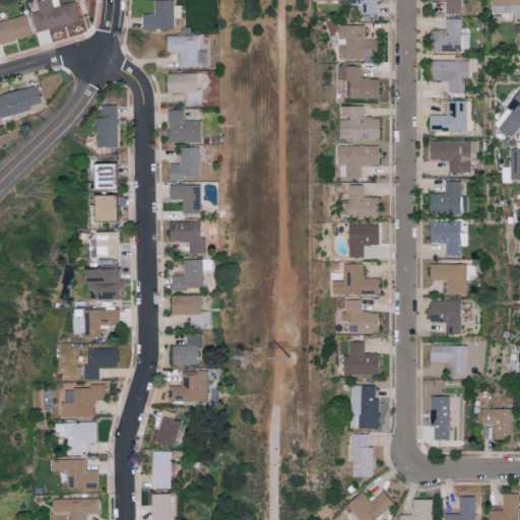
[(36,0),(39,10),(30,12),(36,31),(78,20),(74,1),(60,4),(58,0),(36,0)]
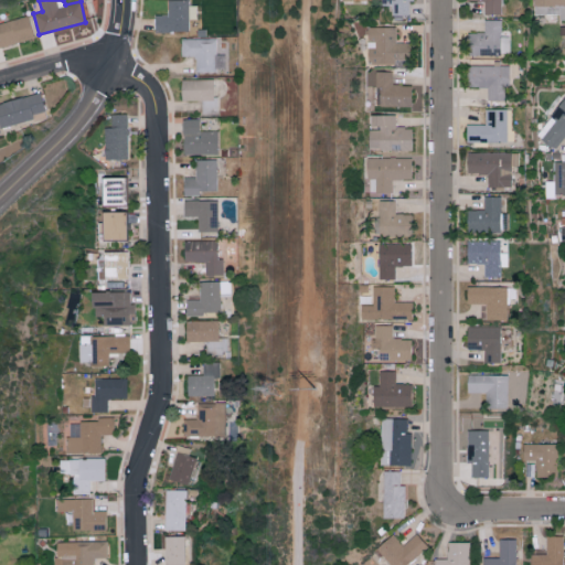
[(155,14),(155,31),(189,31),(189,19),(198,19),(198,4),(189,6),(189,0),(168,0),(168,14),(155,14)]
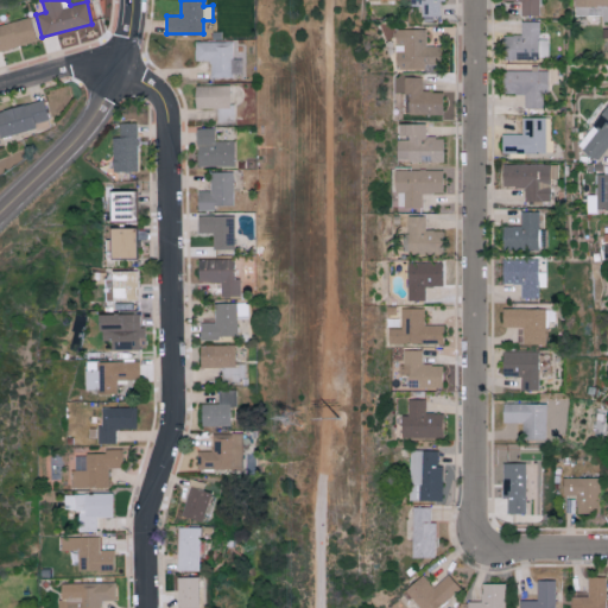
[(439,17),(439,1),(444,1),(443,0),(410,0),(410,5),(422,5),(422,17),(439,17)]
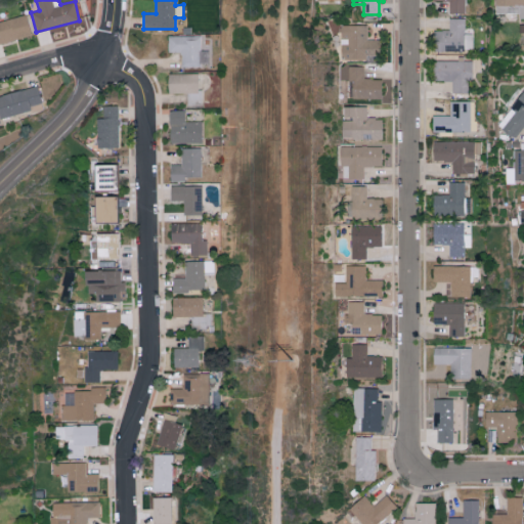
[(433,0),(433,1),(449,1),(449,13),(465,13),(464,0),(433,0)]
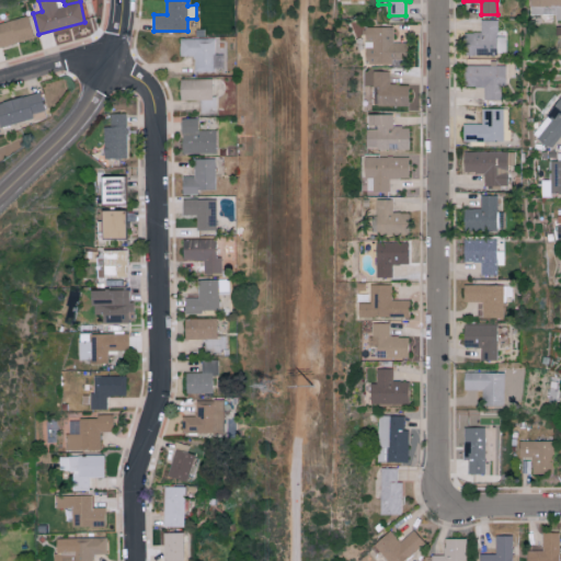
[(560,6),(531,6),(530,13),(552,13),(552,19),(560,19),(560,6)]
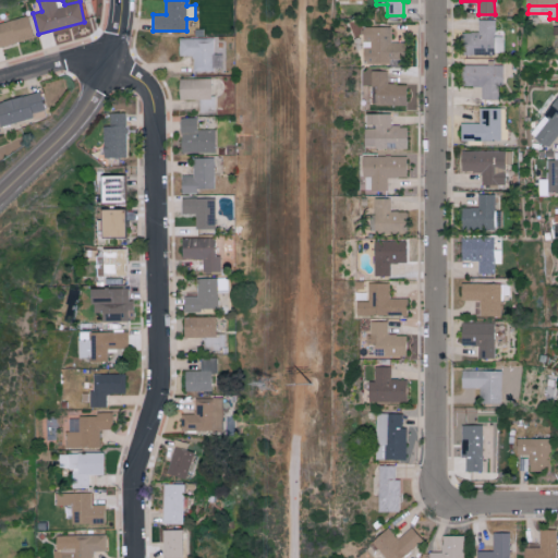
[(0,46),(34,37),(27,14),(0,22),(0,46)]
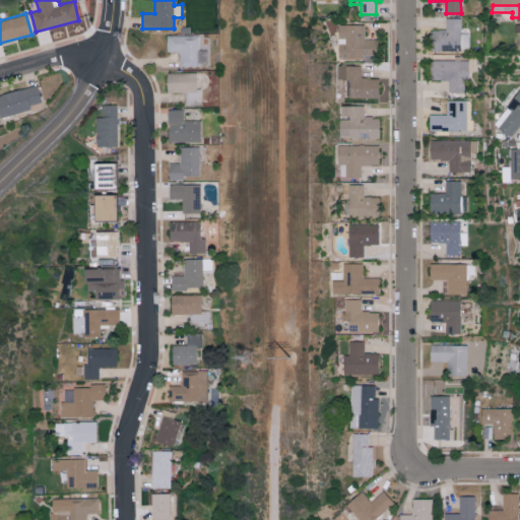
[(461,18),(446,18),(446,30),(430,29),(430,51),(469,51),(469,33),(461,33),(461,18)]
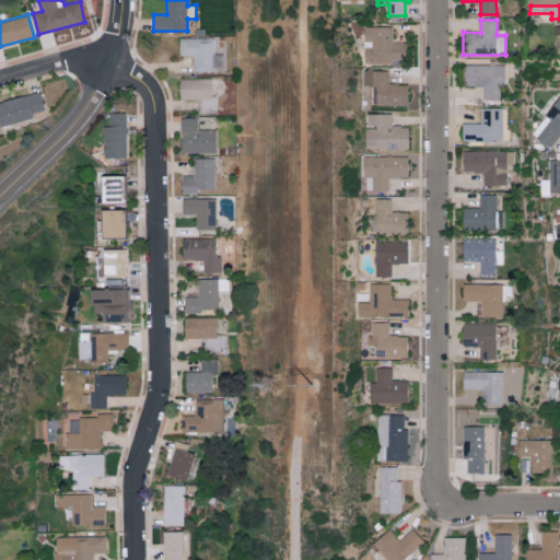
[(393,63),(393,59),(405,58),(405,42),(393,42),(393,26),(363,26),(364,63),(393,63)]
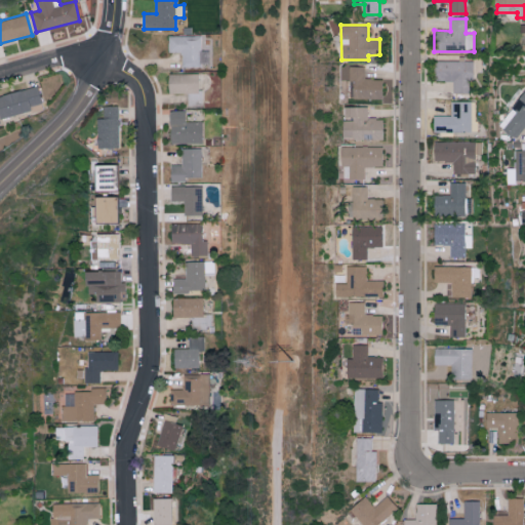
[(201,35),(168,35),(169,51),(182,51),(182,66),(201,66),(201,35)]
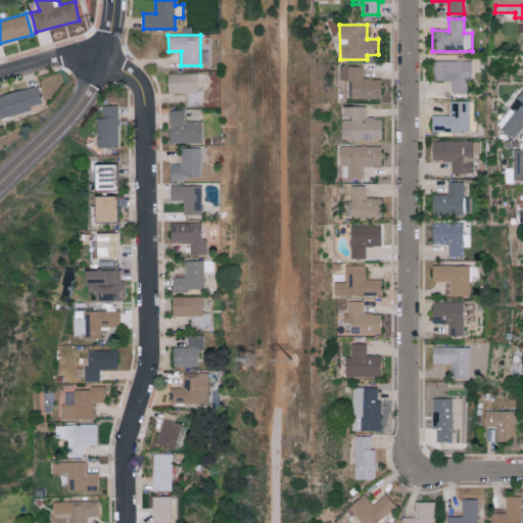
[(472,60),(433,60),(433,80),(452,80),(452,92),(468,93),(468,77),(471,77),(472,60)]
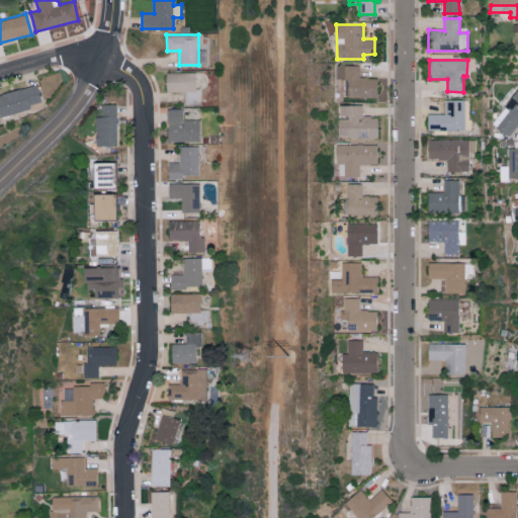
[(347,96),(376,97),(377,78),(359,77),(359,65),(344,65),(344,80),(348,80),(347,96)]
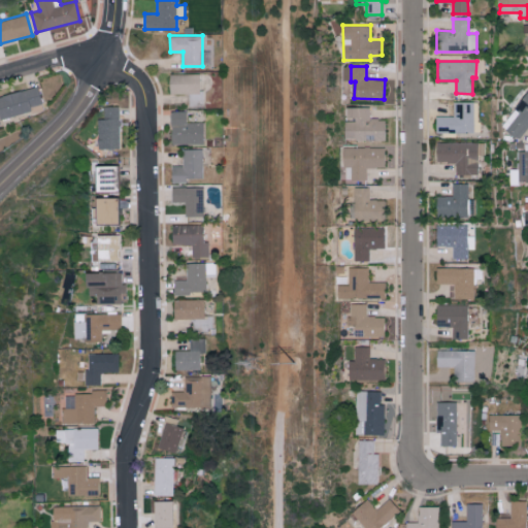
[(169,94),(189,94),(189,104),(204,104),(203,90),(199,90),(199,73),(169,74),(169,94)]
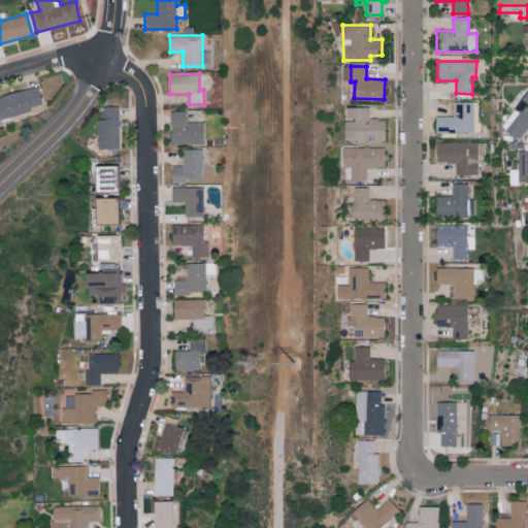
[(0,95),(0,118),(43,106),(38,86),(0,95)]
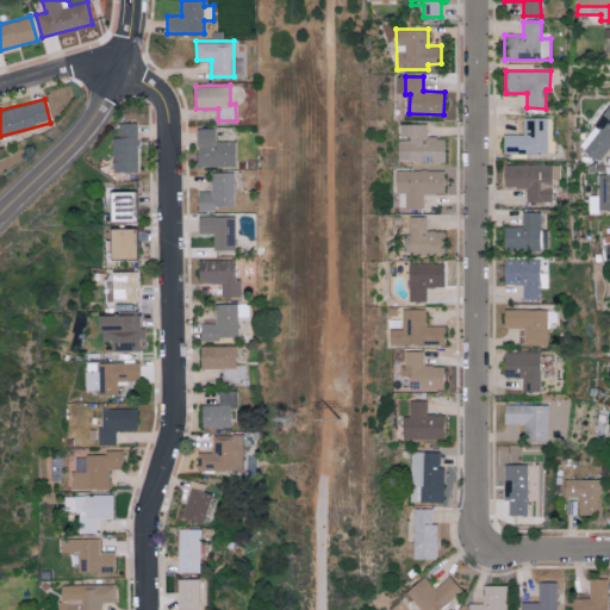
[(609,104),(579,145),(598,161),(609,145),(609,104)]
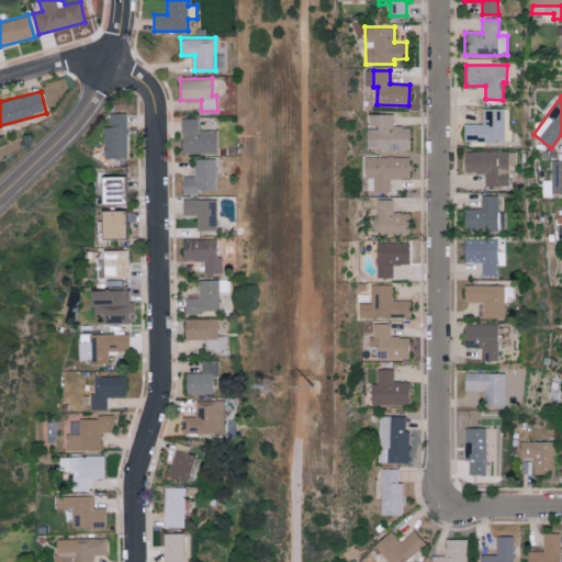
[(509,108),(482,109),(483,123),(463,124),(463,142),(510,141),(509,108)]
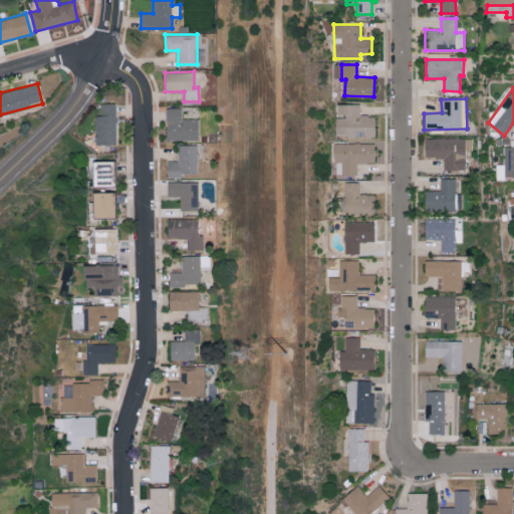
[(115,145),(114,103),(100,103),(100,115),(94,115),(95,145),(115,145)]
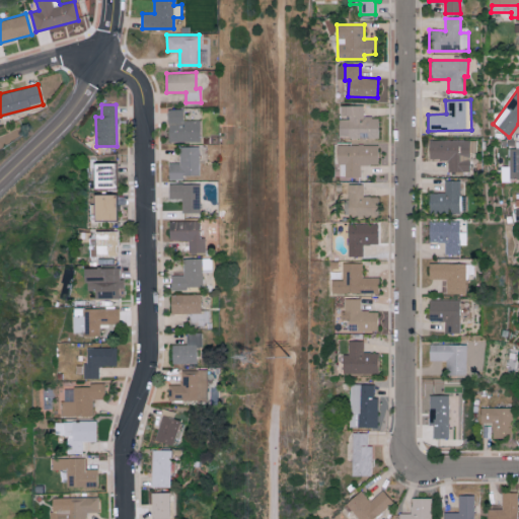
[(339,118),(338,138),(379,138),(379,117),(363,117),(363,105),(340,105),(340,118),(339,118)]
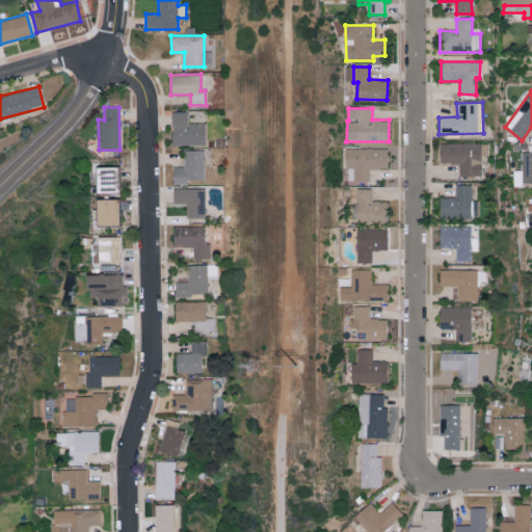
[(188,112),(171,112),(173,145),(206,144),(205,123),(188,123),(188,112)]
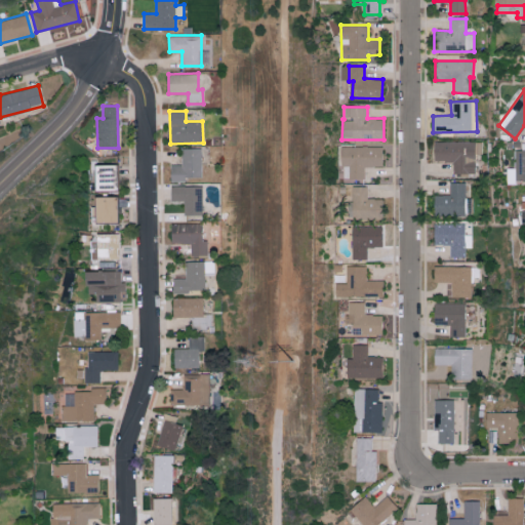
[(475,173),(476,154),(482,154),(482,142),(434,140),(434,161),(452,161),(452,173),(475,173)]
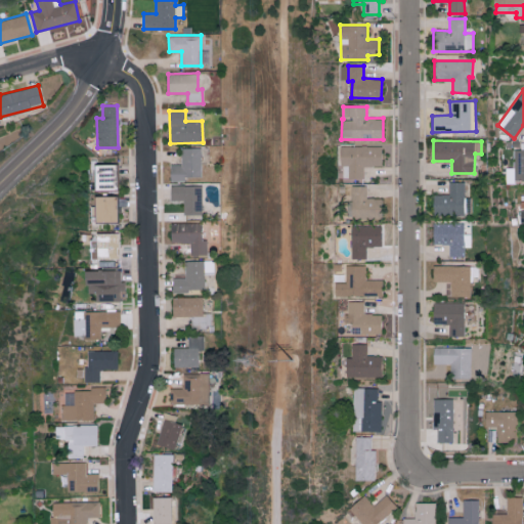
[(382,166),(381,145),(339,146),(339,178),(363,178),(363,167),(382,166)]
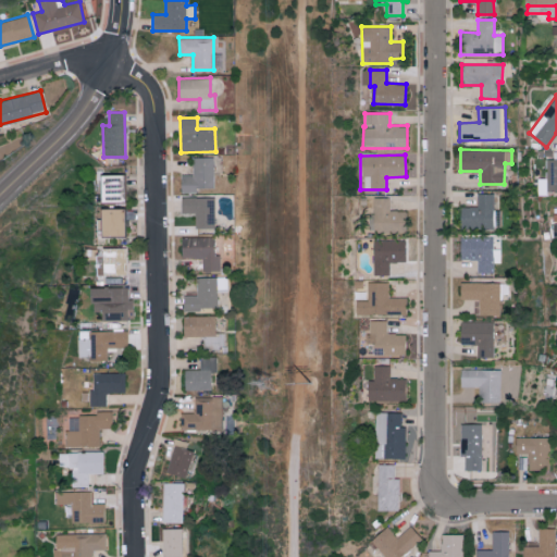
[(213,157),(193,157),(194,174),(181,174),(181,193),(198,193),(198,188),(213,187),(213,157)]
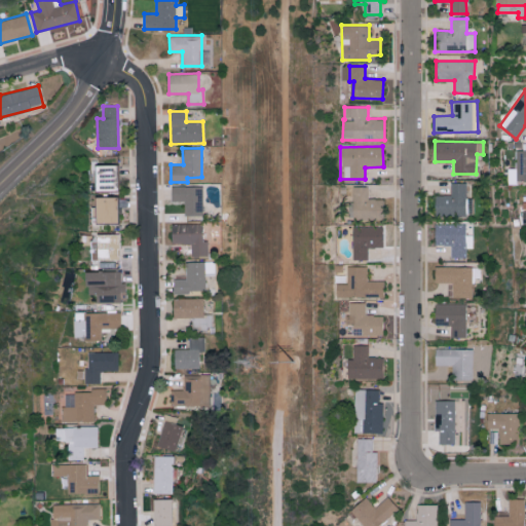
[(525,149),(516,150),(517,183),(525,182),(525,149)]
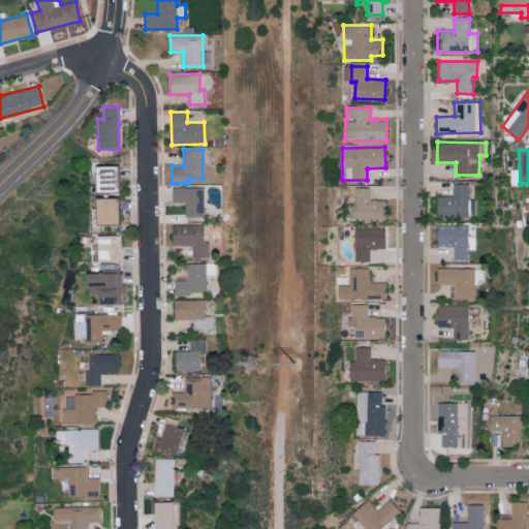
[(95,192),(118,191),(118,166),(94,166),(95,192)]
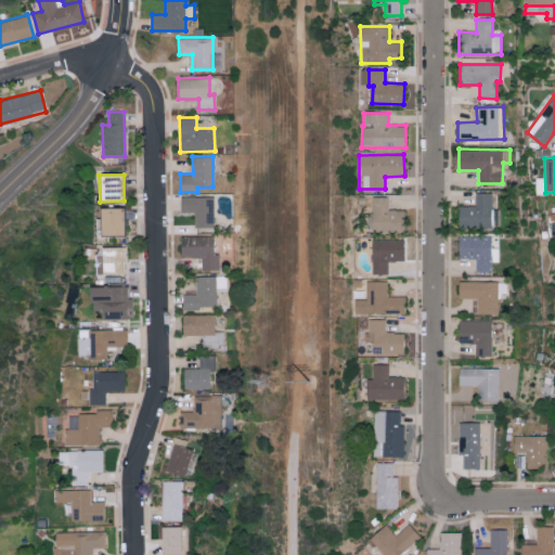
[(459,227),(499,227),(499,210),(491,210),(491,193),(475,193),(475,206),(459,206),(459,227)]
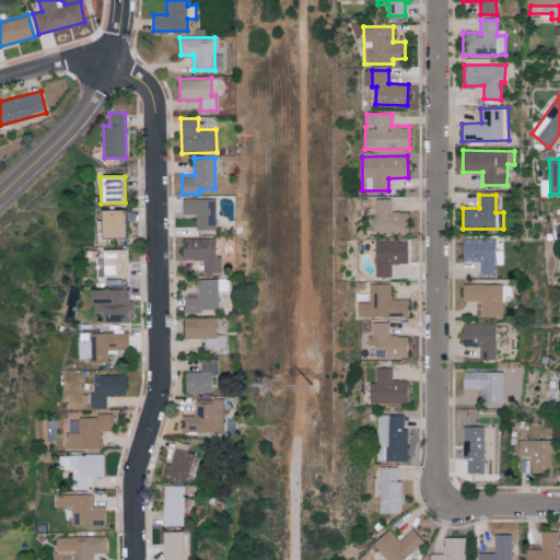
[(195,229),(216,230),(216,199),(182,198),(182,214),(196,216),(195,229)]
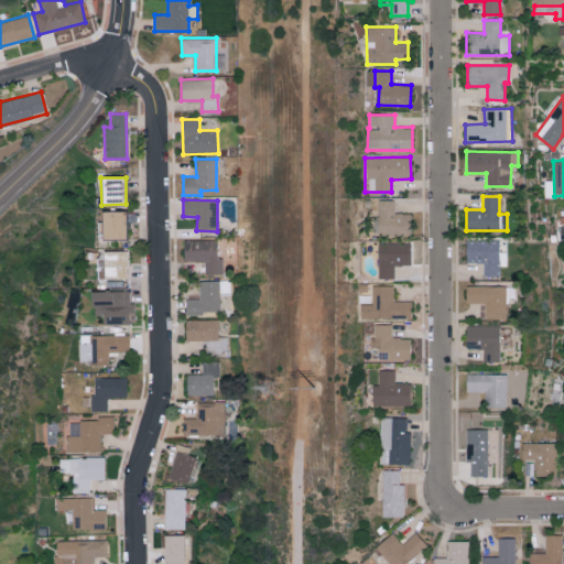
[(394,199),(378,201),(378,217),(373,217),(373,232),(412,232),(412,214),(394,214),(394,199)]
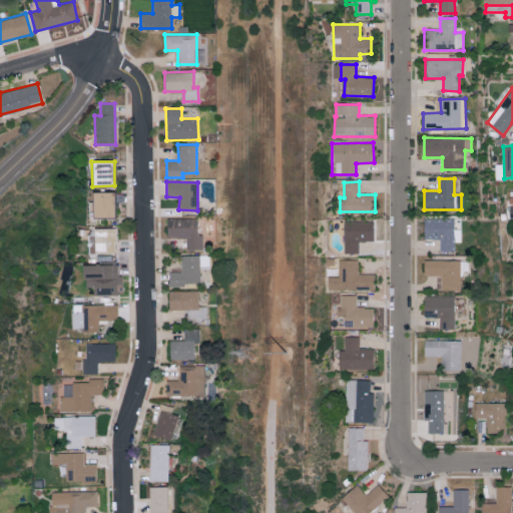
[(92,192),(93,217),(115,217),(114,192),(92,192)]
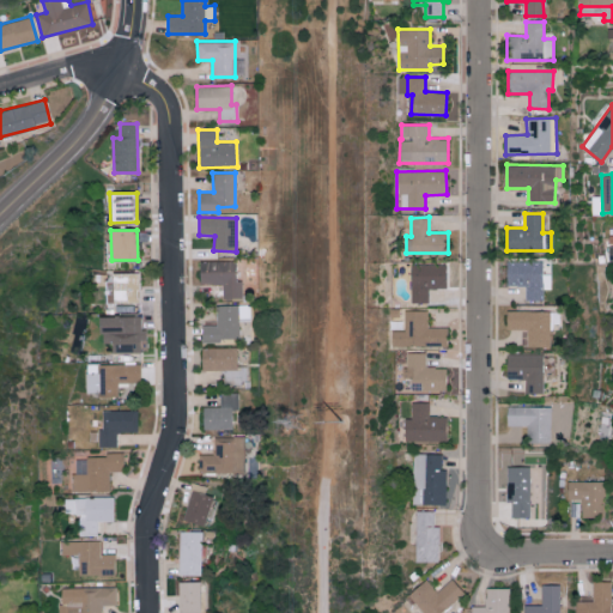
[(236,260),(199,261),(200,284),(223,284),(223,298),(242,298),(242,280),(237,280),(236,260)]
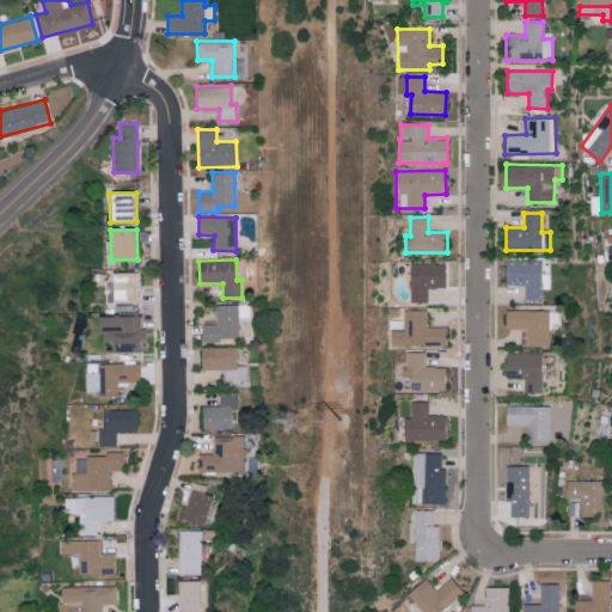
[(506,261),(505,286),(525,286),(524,300),(543,301),(543,287),(550,287),(550,274),(542,274),(542,261),(506,261)]
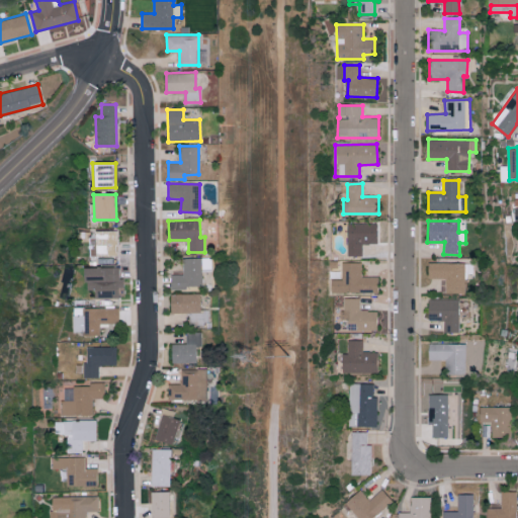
[(376,223),(346,223),(346,255),(362,255),(362,244),(376,244),(376,223)]
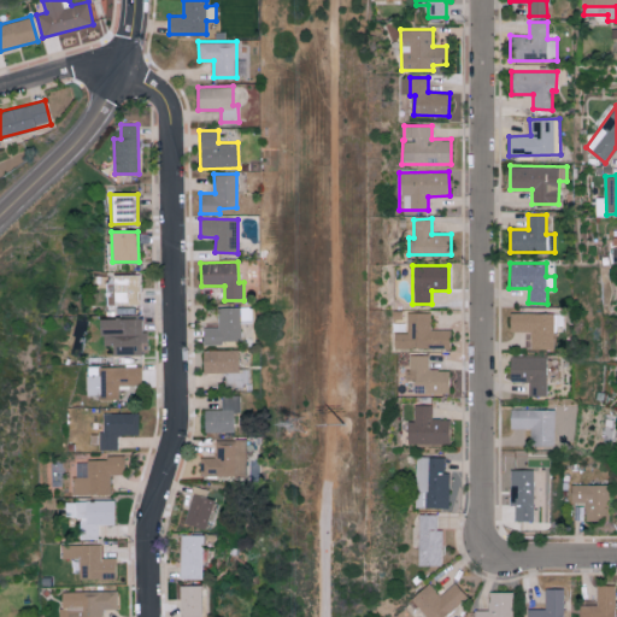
[(115,305),(140,304),(139,274),(113,275),(115,305)]
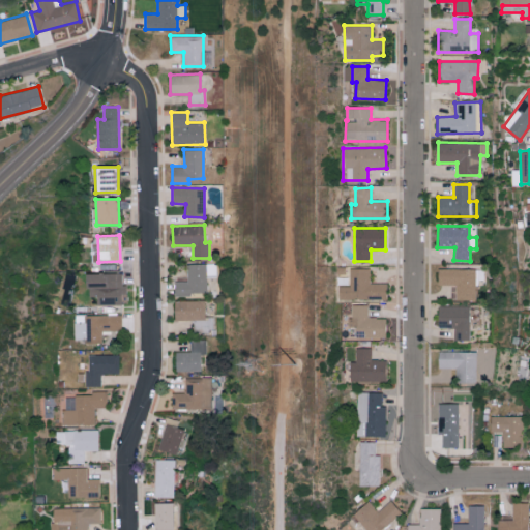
[(186,264),(187,281),(174,282),(175,295),(206,294),(206,276),(215,275),(215,263),(186,264)]
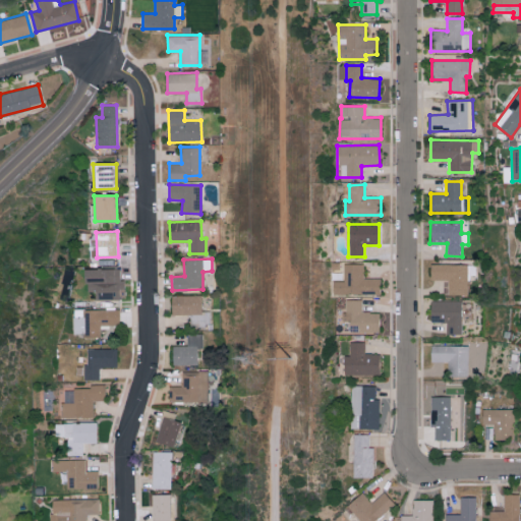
[(363,264),(343,265),(343,281),(332,281),(333,295),(380,294),(380,278),(363,279),(363,264)]
